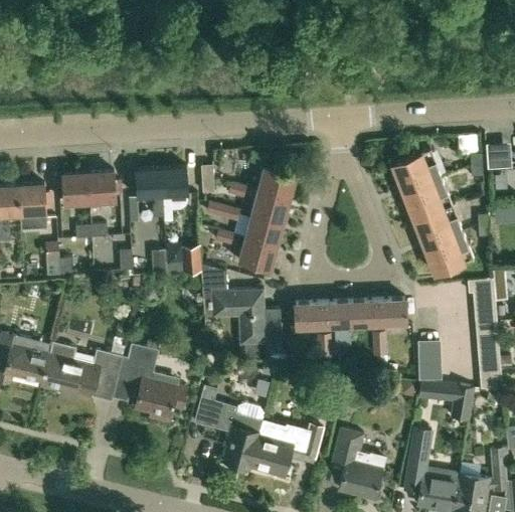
[(485,135),(466,135),(466,151),(486,151),(485,135)]
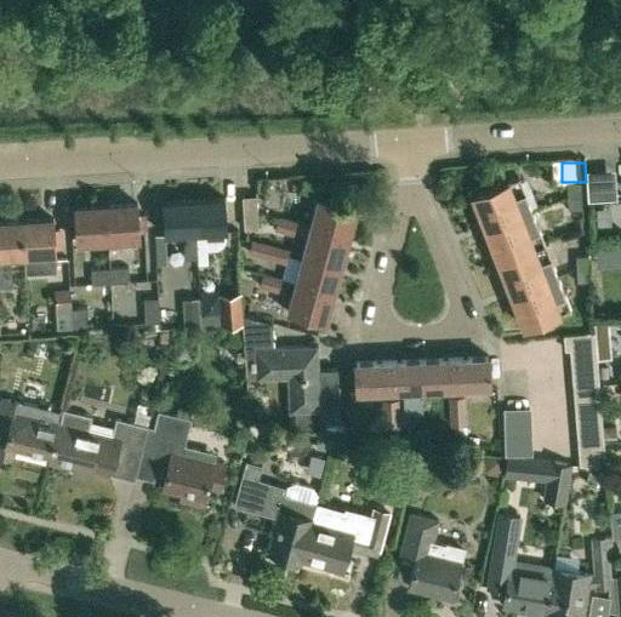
[(597,206),(620,204),(620,171),(596,173),(597,206)]
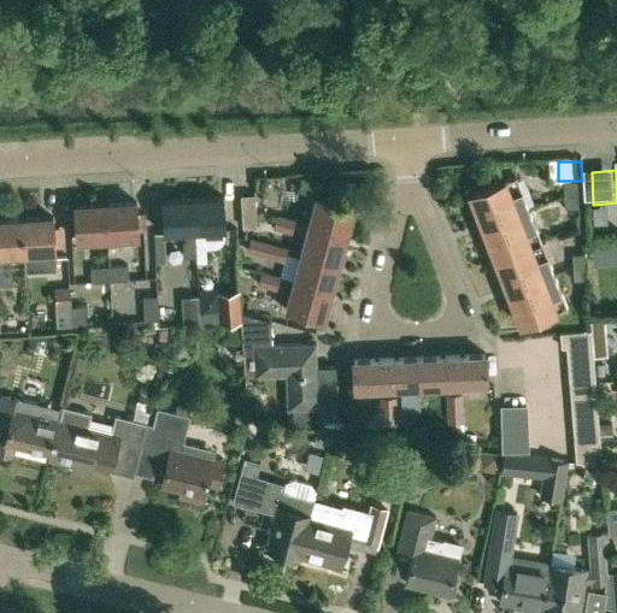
[(505,183),(470,196),(483,230),(529,212),(523,196),(512,200),(505,183)]
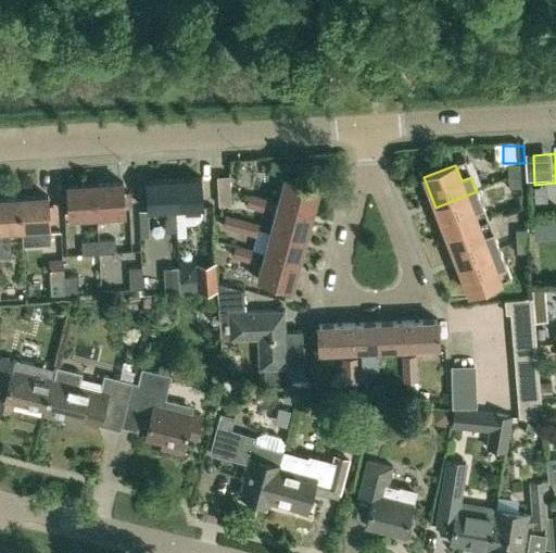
[(520,166),(507,167),(508,179),(520,178),(520,166)]
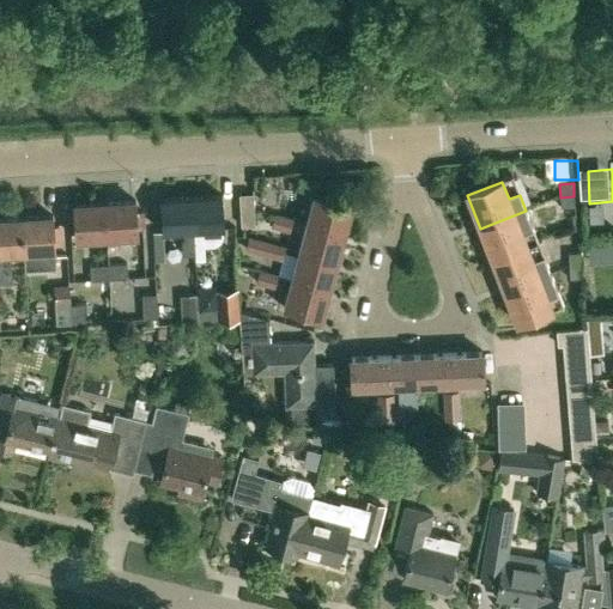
[(255,227),(254,211),(253,195),(238,196),(241,229),(255,227)]
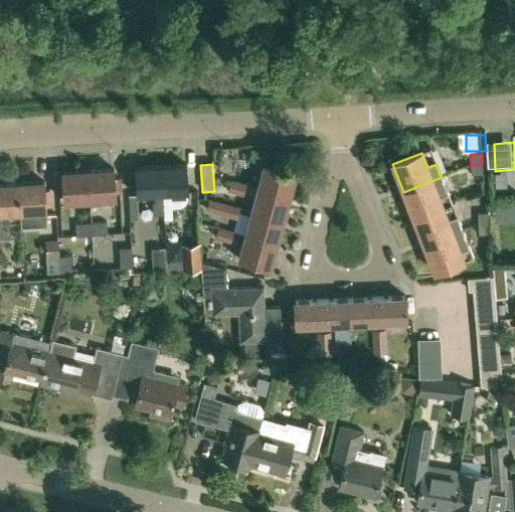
[(483,176),(482,165),(471,166),(471,177),(483,176)]
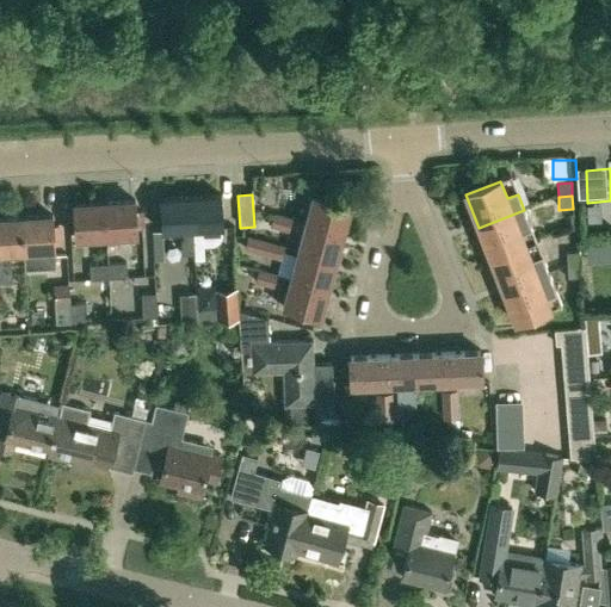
[(307,225),(345,236),(352,208),(314,197),(307,225)]
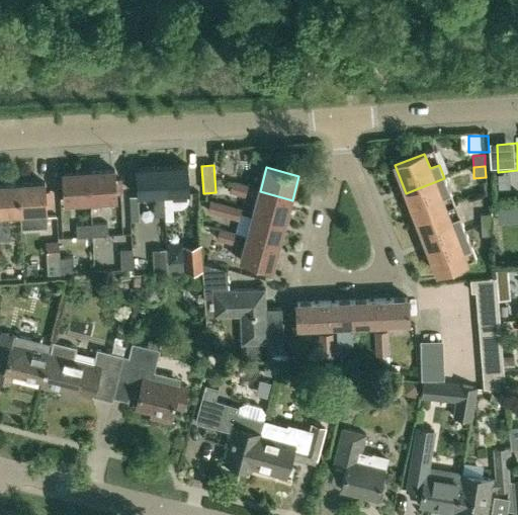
[(188,168),(162,169),(165,218),(165,224),(174,223),(174,211),(181,211),(184,209),(187,207),(188,204),(189,201),(189,195),(188,168)]
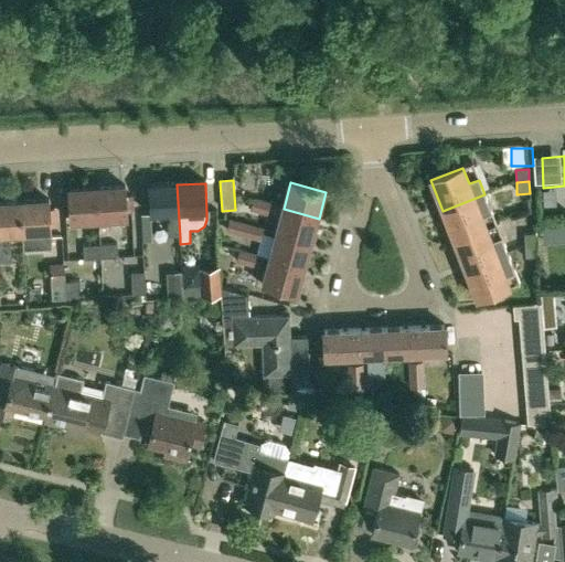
[(177,184),(148,187),(149,215),(171,214),(172,225),(169,225),(170,239),(180,237),(177,184)]
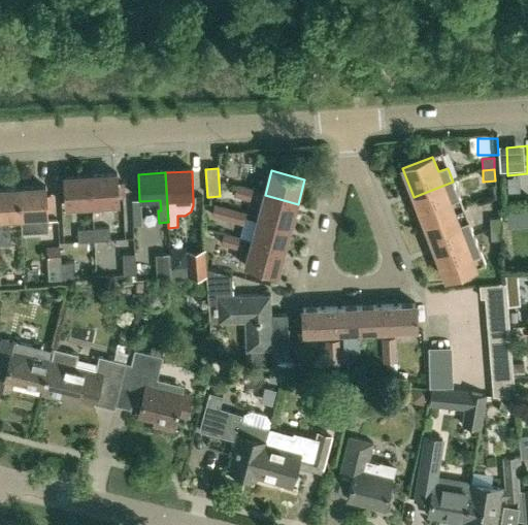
[(91,177),(93,207),(120,205),(119,198),(123,198),(122,184),(118,185),(118,175),(91,177)]
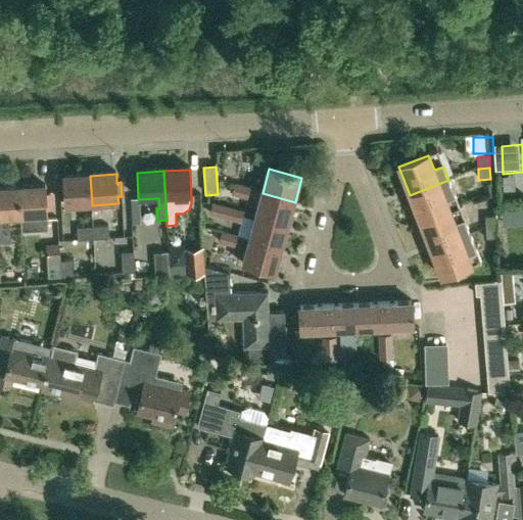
[(92,205),(90,176),(64,177),(65,186),(60,186),(61,200),(65,200),(66,206),(92,205)]
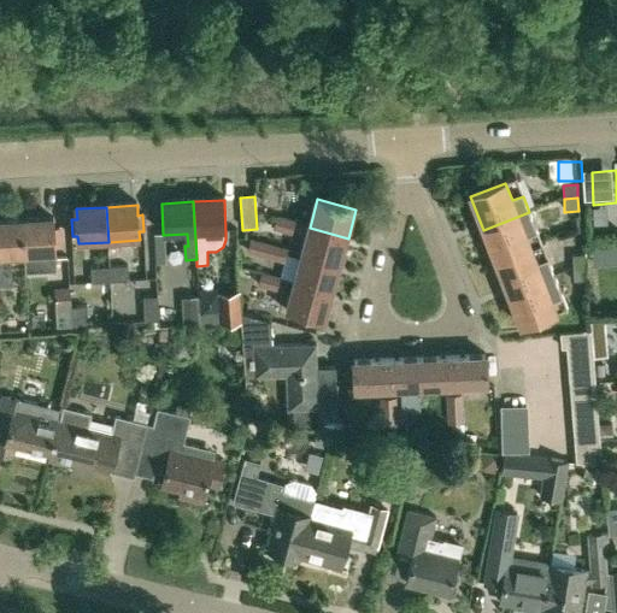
[(529,212),(483,230),(495,263),(530,249),(524,233),(535,229),(529,212)]
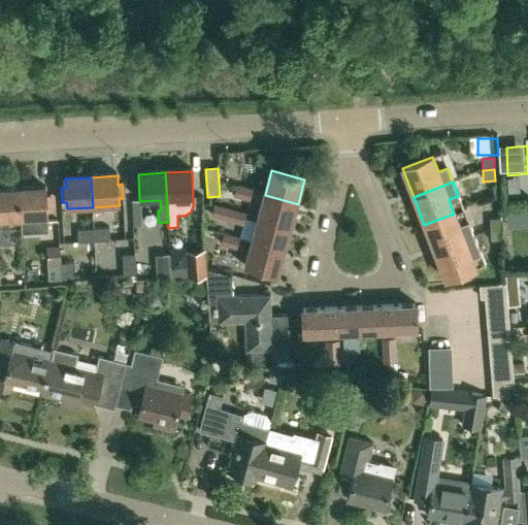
[(252,190),(237,187),(236,187),(233,197),(250,201),(252,190)]
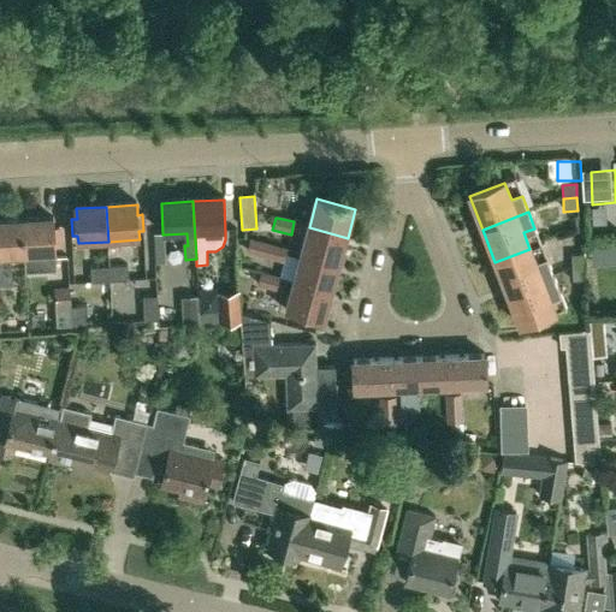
[(53,219),(23,221),(24,256),(39,255),(40,267),(55,267),(54,247),(60,245),(59,229),(53,229),(53,219)]
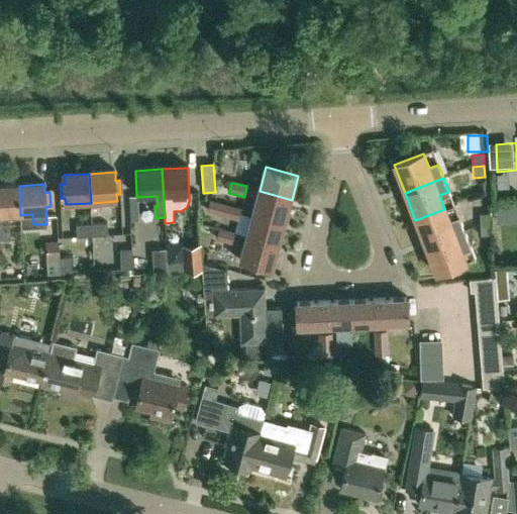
[(0,241),(9,241),(8,215),(20,215),(19,186),(0,186),(0,241)]
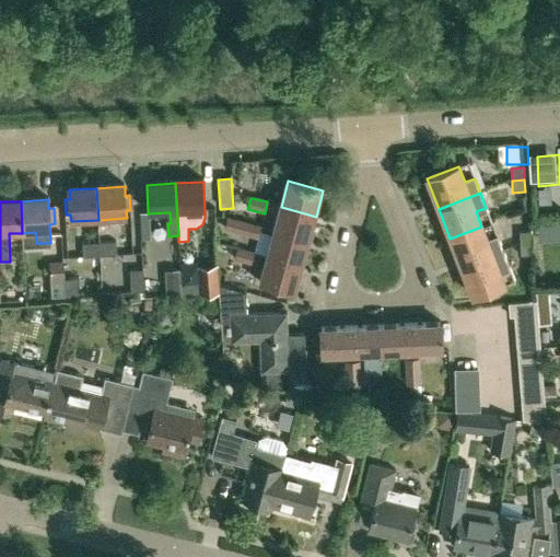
[(281,207),(273,232),(308,242),(316,217),(281,207)]
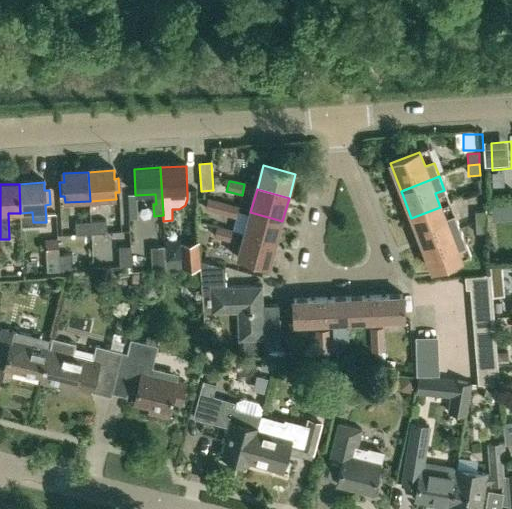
[(235,219),(238,208),(208,199),(205,211),(235,219)]
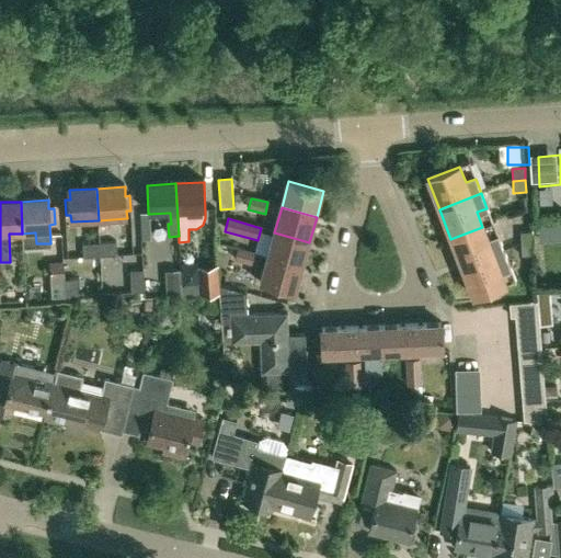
[(450,239),(462,269),(504,252),(499,238),(489,241),(482,227),(450,239)]
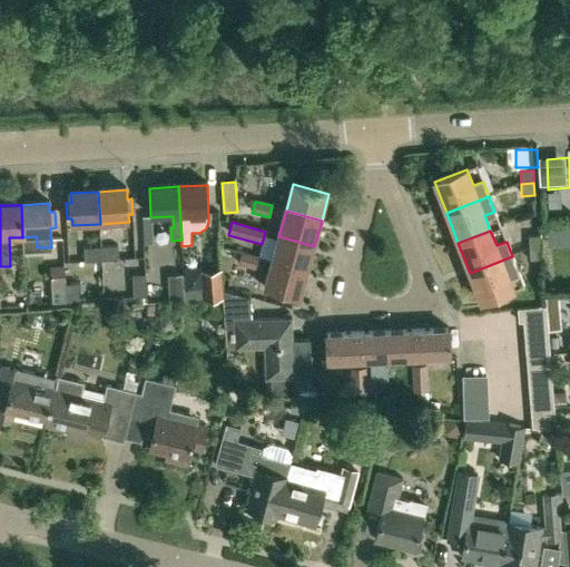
[(272,263),(307,272),(314,246),(278,236),(272,263)]
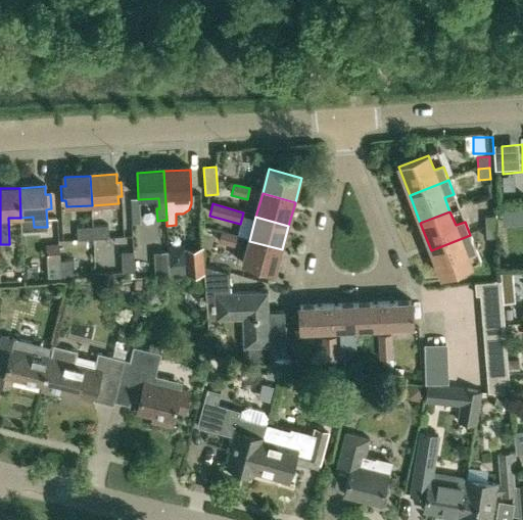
[(496,218),(484,219),(485,230),(496,229),(496,218)]
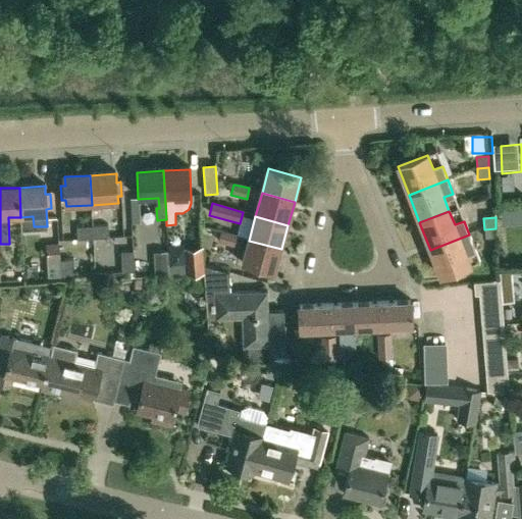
[(108,226),(93,227),(94,240),(109,239),(108,226)]
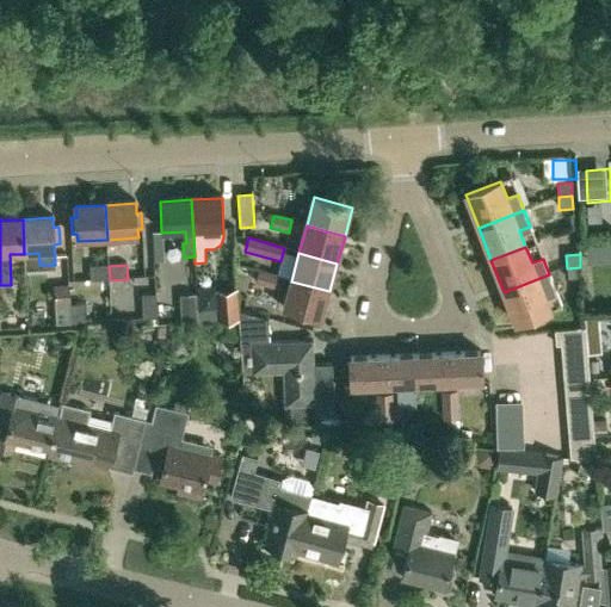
[(235,265),(236,276),(255,282),(255,284),(273,289),(277,277),(235,265)]
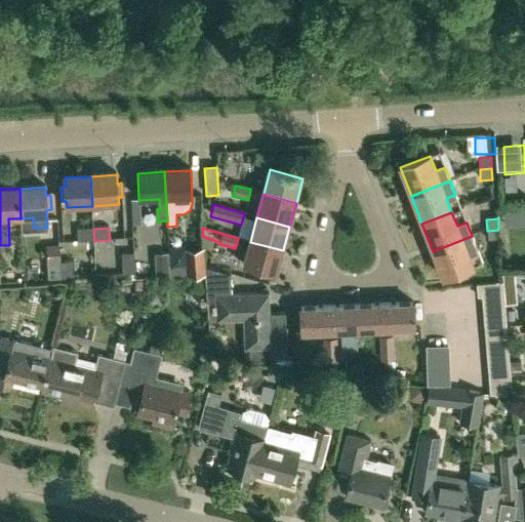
[(93,229),(77,230),(78,242),(94,241),(93,229)]
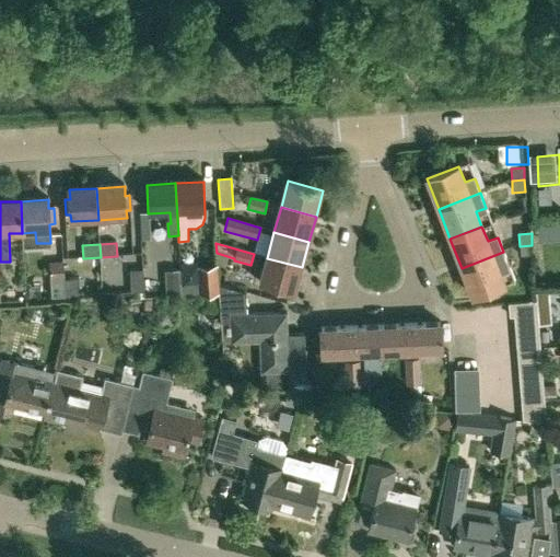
[(520,246),(520,258),(533,257),(532,245),(520,246)]
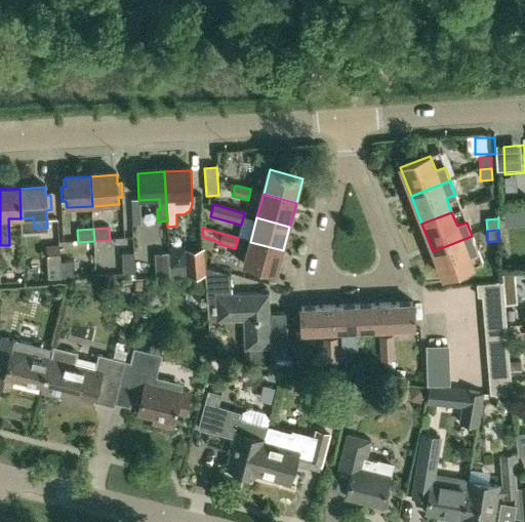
[(472,236),(433,251),(444,280),(474,268),(470,256),(478,252),(472,236)]
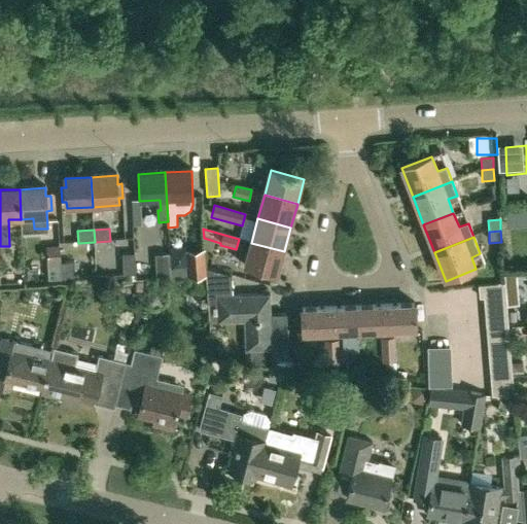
[(284,251),(251,243),(244,268),(277,276),(284,251)]
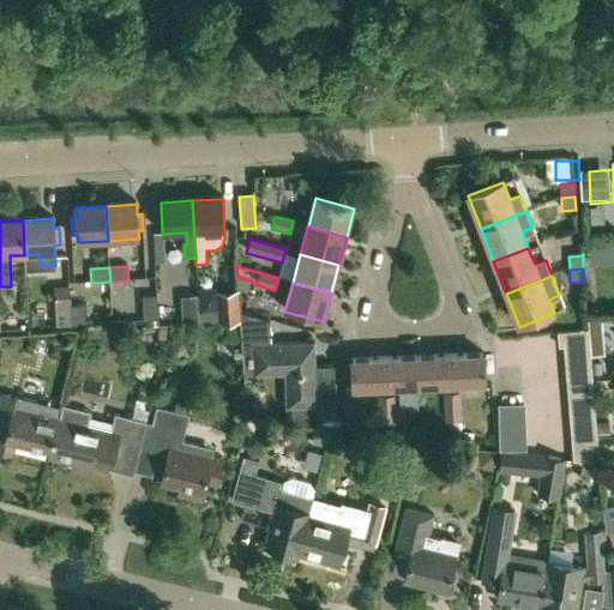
[(54,307),(55,328),(70,328),(70,308),(68,289),(53,289),(54,307)]
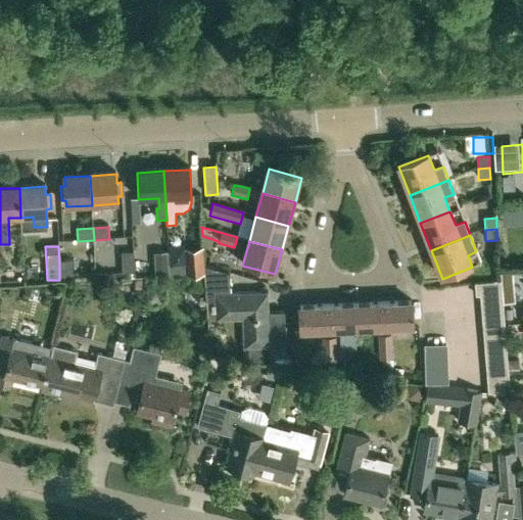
[(169,266),(169,276),(204,274),(203,267),(202,249),(184,250),(185,266),(169,266)]
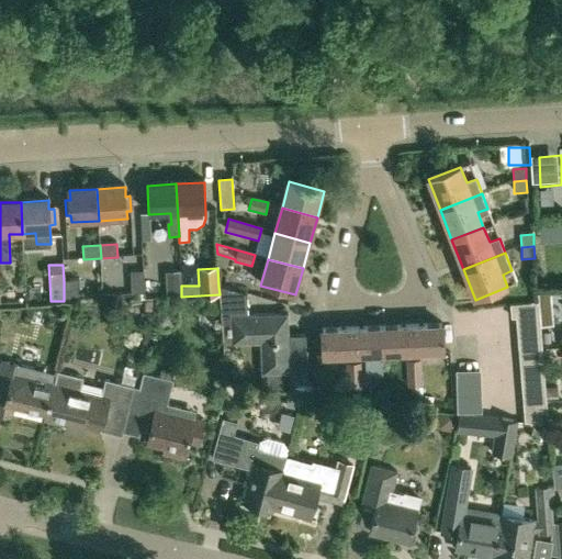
[(180,271),(165,272),(167,298),(181,297),(181,286),(180,271)]
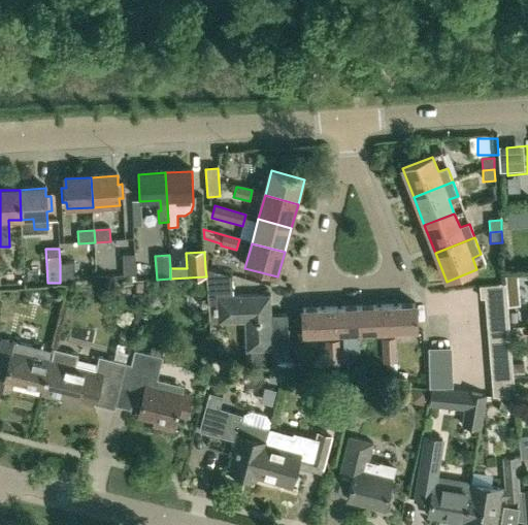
[(136,276),(135,256),(122,256),(123,276),(136,276)]
